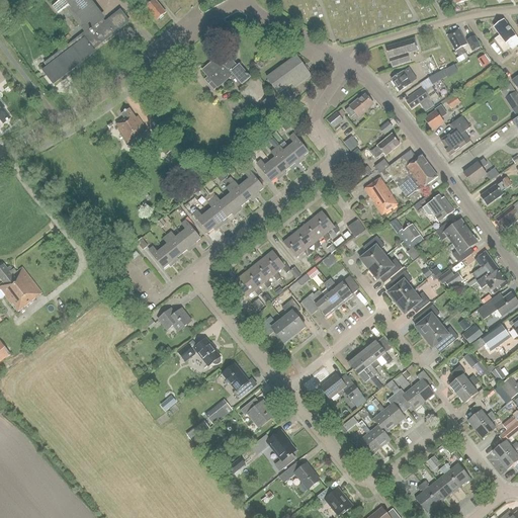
[(130,22),(120,11),(105,23),(102,20),(103,19),(88,0),(60,0),(53,7),(58,13),(66,8),(85,32),(81,35),(84,39),(77,45),(74,41),(46,64),(48,67),(42,71),(53,84),(94,52),(93,50),(92,49),(99,44),(100,45),(117,31),(116,27),(119,25),(122,27),(130,22)]
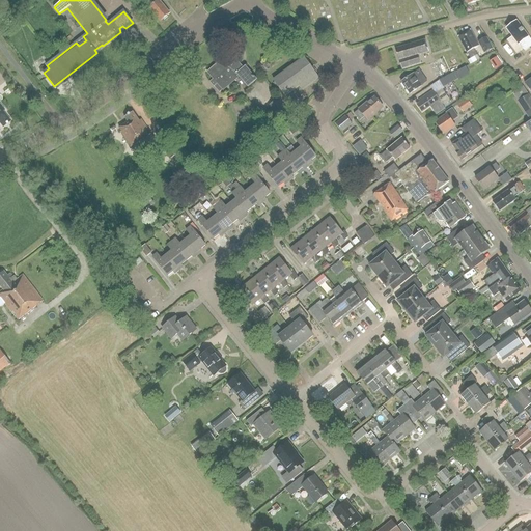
[(156,14),(161,21),(168,15),(163,8),(164,7),(159,1),(159,0),(145,0),(151,6),(149,8),(155,16),(156,14)]
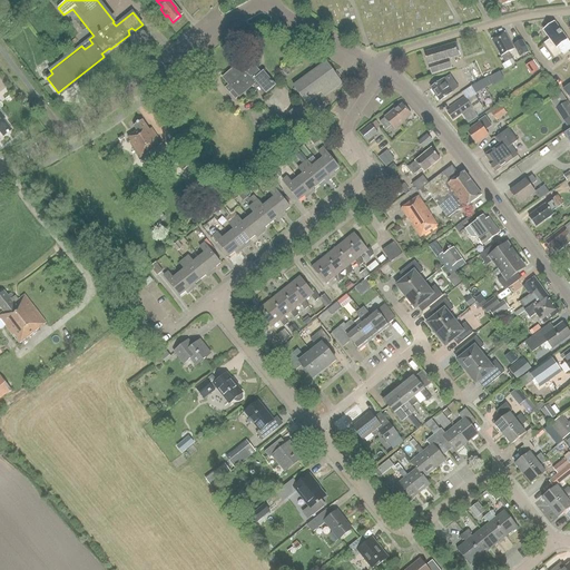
[(563,56),(567,52),(569,50),(569,43),(567,40),(554,23),(543,31),(550,40),(543,45),(553,59),(561,53),(563,56)]
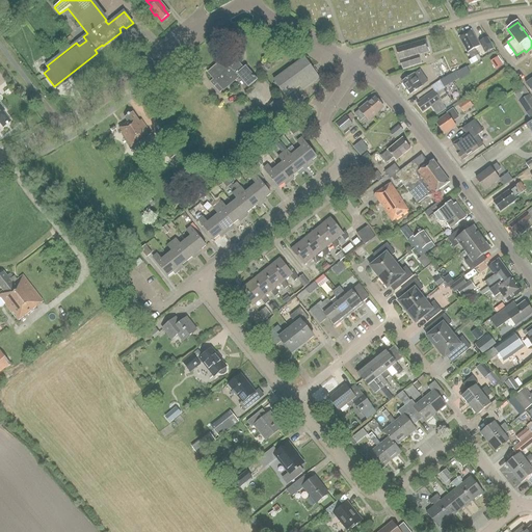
[(471,31),(458,37),(471,60),(478,56),(475,49),(479,47),(471,31)]
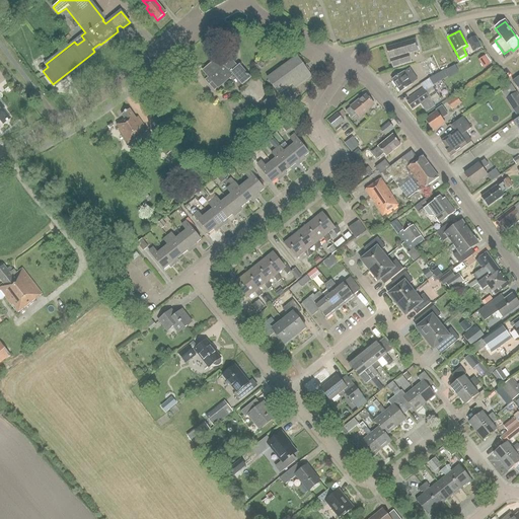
[(475,36),(466,42),(472,53),(482,48),(475,36)]
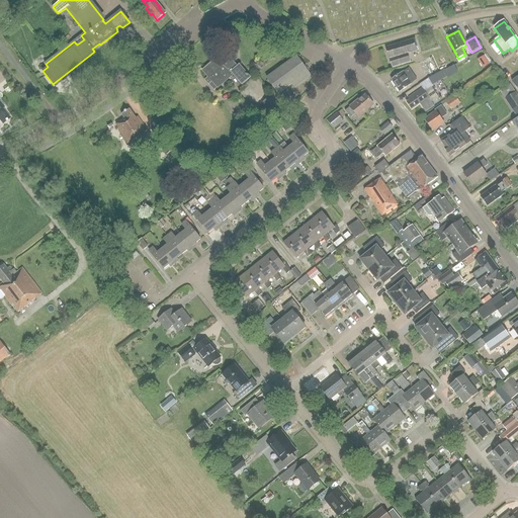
[(385,49),(389,60),(408,54),(418,51),(415,39),(385,49)]
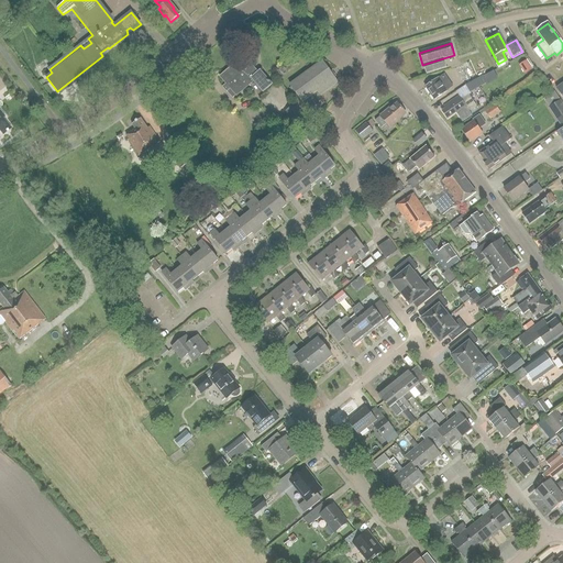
[(243,57),(220,78),(227,85),(222,88),(232,99),(253,80),(263,92),(272,85),(260,70),(256,73),(243,57)]
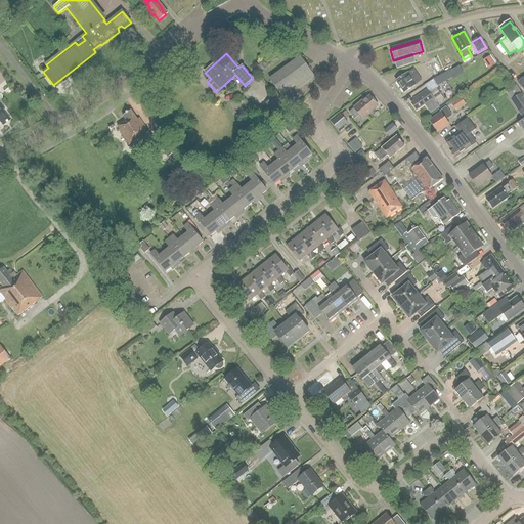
[(412,54),(393,60),(396,69),(415,62),(412,54)]
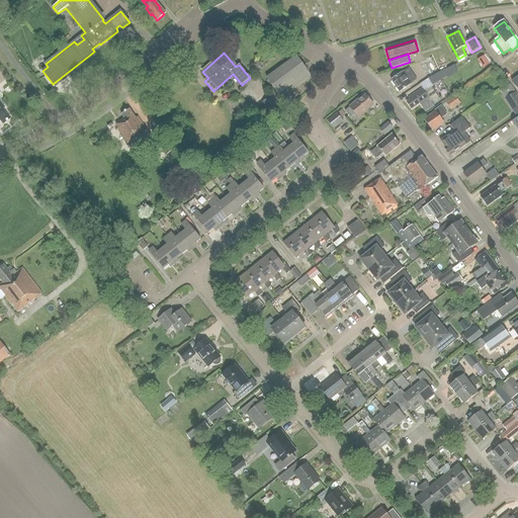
[(490,65),(484,56),(477,60),(483,69),(490,65)]
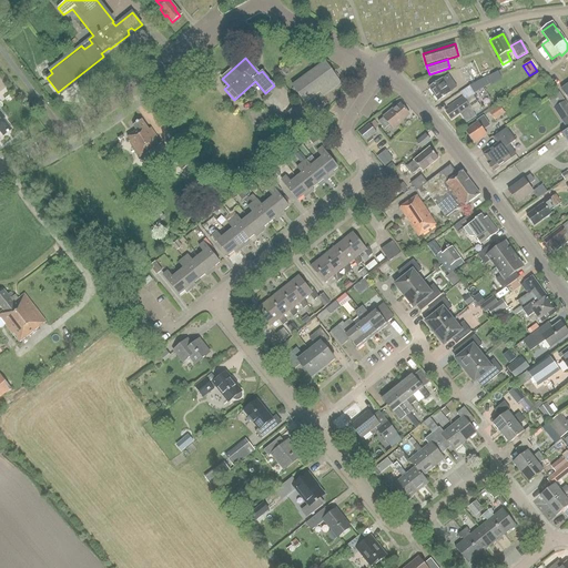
[(293,87),(315,117),(323,112),(316,102),(318,101),(314,97),(320,92),(323,97),(341,83),(325,62),(293,87)]
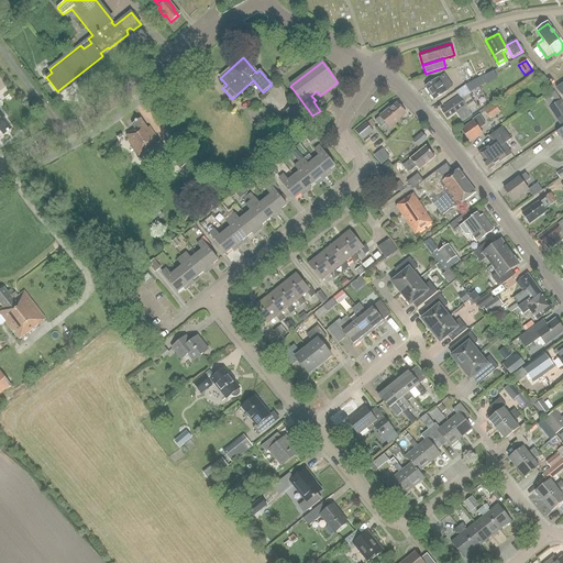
[(493,72),(486,75),(490,83),(497,79),(493,72)]
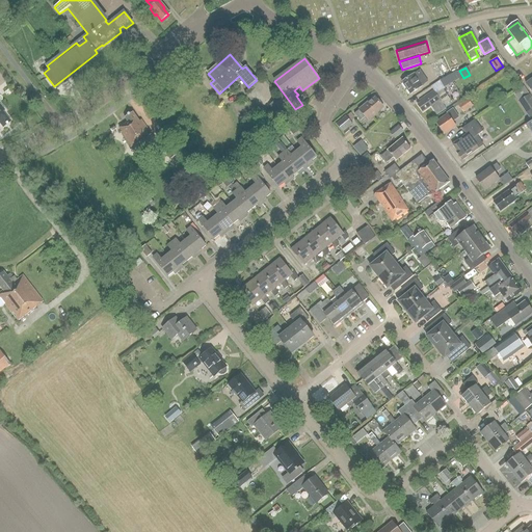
[(419,71),(401,83),(410,95),(427,82),(419,71)]
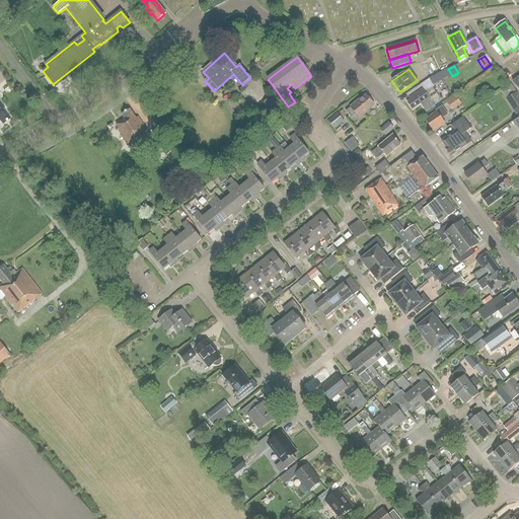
[(448,79),(452,77),(452,76),(448,69),(444,71),(447,77),(448,79)]
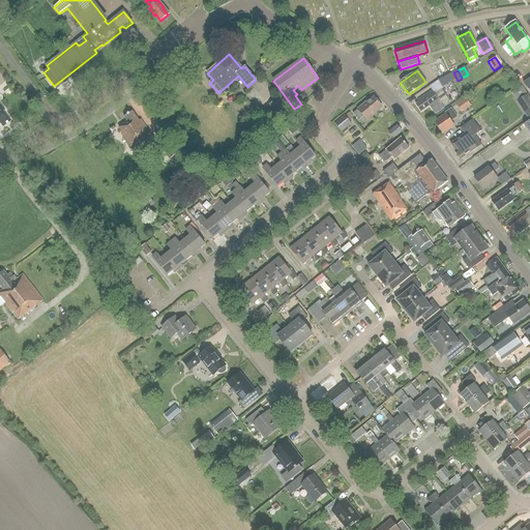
[(448,75),(438,80),(441,87),(457,79),(453,72),(452,71),(448,75)]
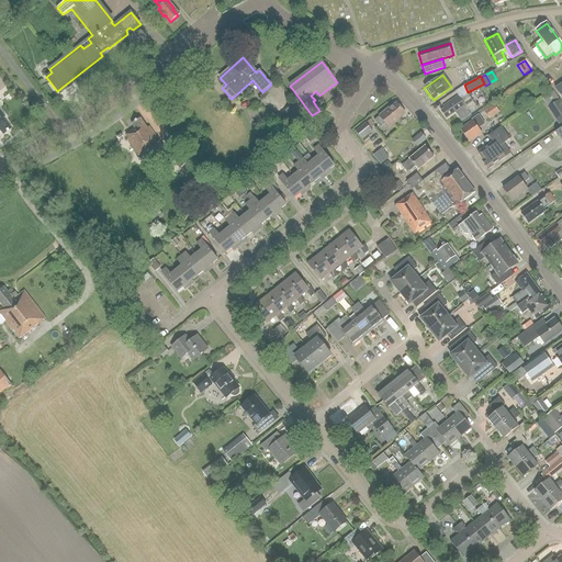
[(446,119),(454,113),(462,122),(471,115),(468,111),(475,107),(467,94),(460,100),(458,97),(442,107),(445,109),(441,112),(446,119)]
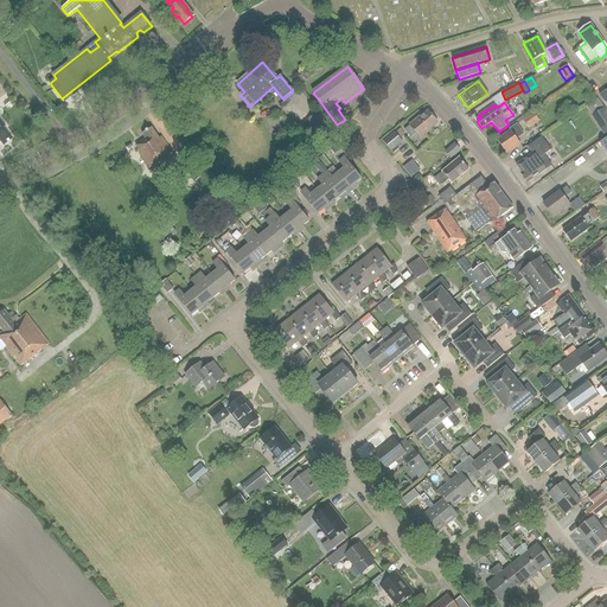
[(592,116),(605,138),(606,135),(606,112),(604,108),(592,116)]
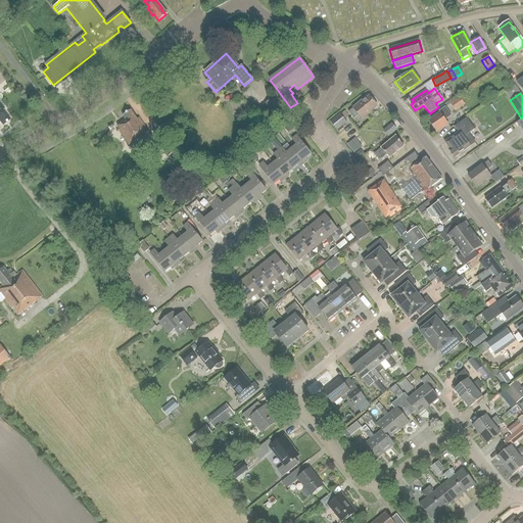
[(377,106),(369,97),(363,102),(362,101),(352,109),(348,113),(354,120),(359,116),(362,121),(371,112),(371,111),(377,106)]
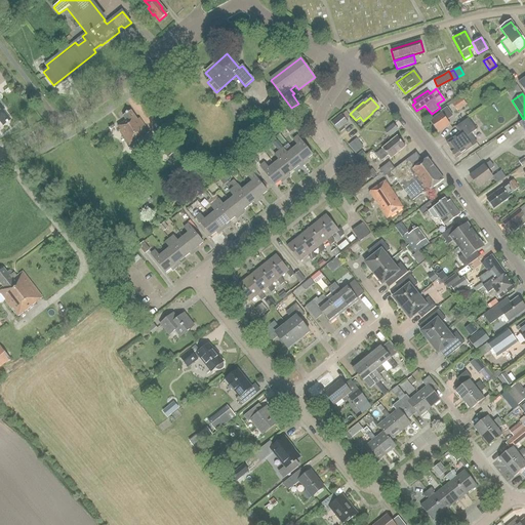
[(461,97),(452,104),(456,111),(467,105),(461,97)]
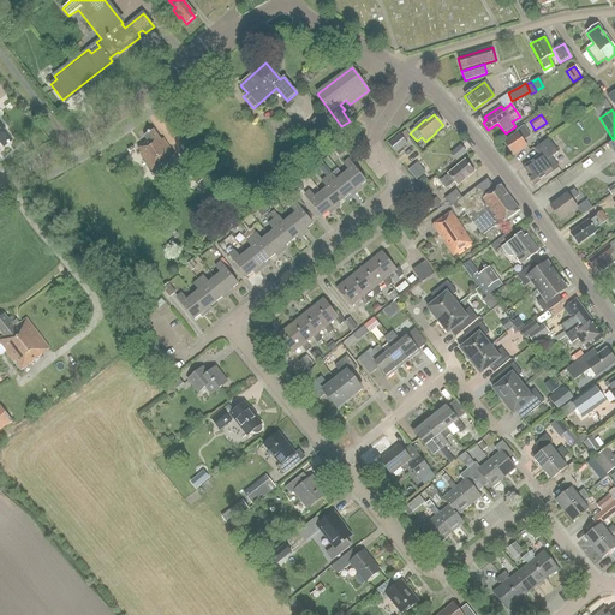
[(0,123),(0,143),(3,147),(11,141),(3,130),(4,127),(0,123)]
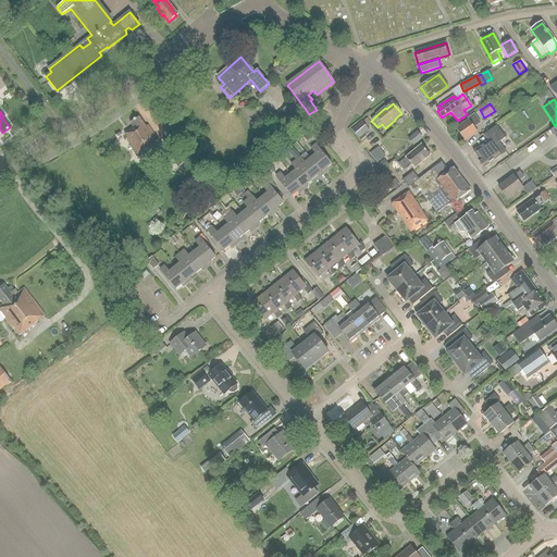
[(468,120),(456,128),(466,141),(477,133),(473,127),(480,122),(477,116),(474,113),(467,119),(468,120)]
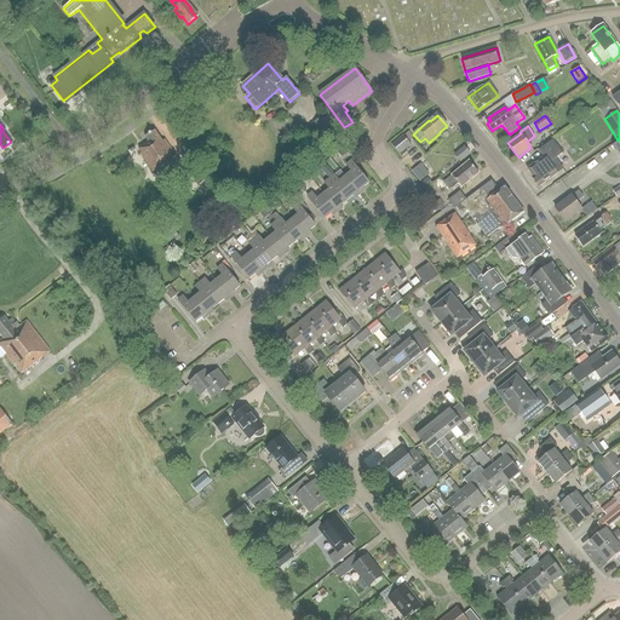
[(141,155),(153,172),(176,156),(165,141),(162,142),(155,131),(145,138),(149,143),(139,149),(143,155),(141,155)]
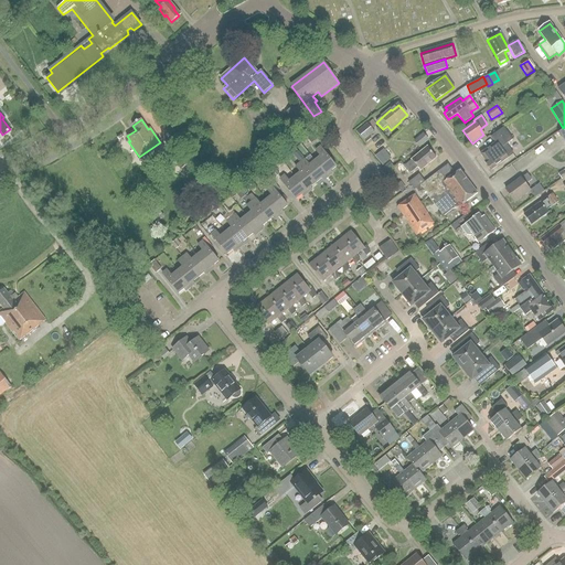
[(372,139),(370,137),(375,132),(372,129),(376,126),(372,120),(368,125),(358,134),(364,141),(366,144),(372,139)]
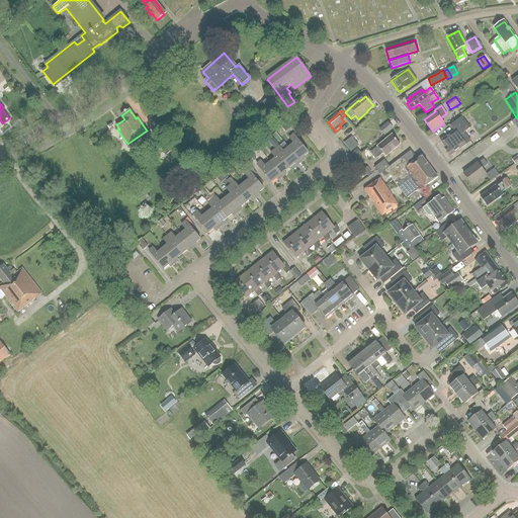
[(470,128),(461,116),(450,125),(455,132),(441,142),(445,148),(444,149),(450,156),(469,141),(463,134),(470,128)]
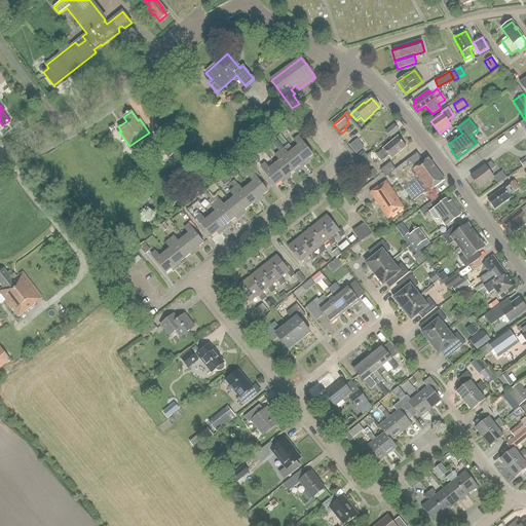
[(386,132),(390,137),(398,130),(393,125),(386,132)]
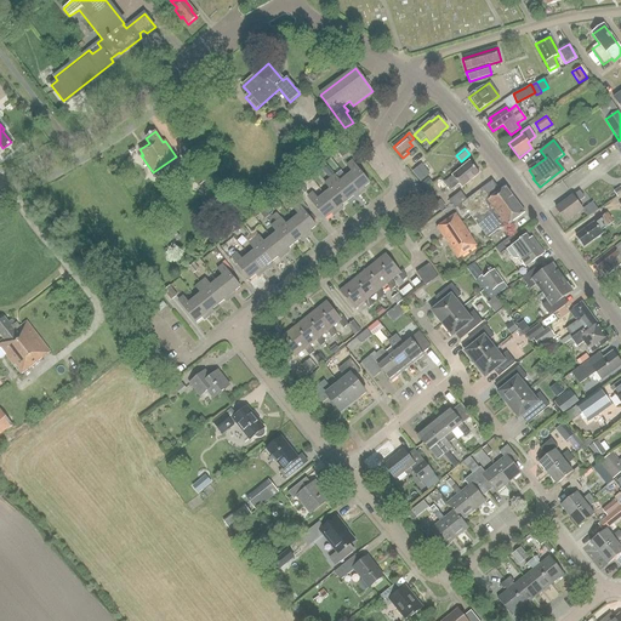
[(191,158),(184,161),(192,171),(189,174),(198,186),(208,180),(199,166),(199,167),(191,158)]
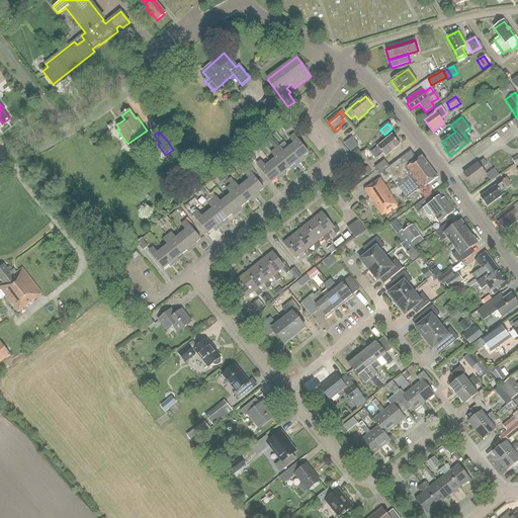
[(288,148),(300,163),(305,160),(303,158),(308,154),(293,136),(289,139),(293,145),(288,148)]
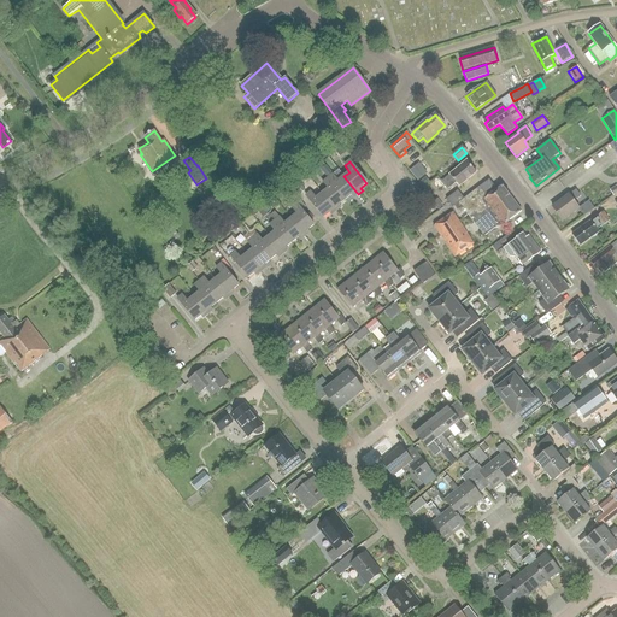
[(416,181),(425,172),(417,162),(407,170),(416,181)]
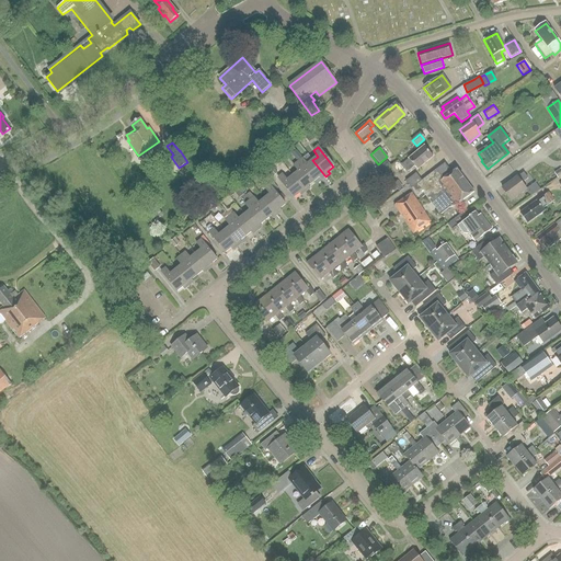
[(433,158),(424,147),(401,165),(407,172),(414,167),(418,170),(433,158)]
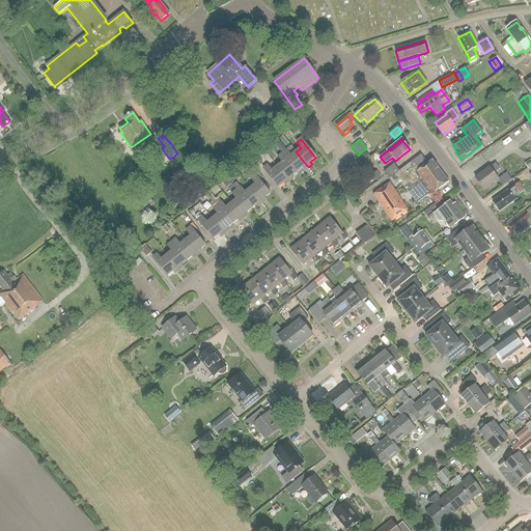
[(276,146),(281,152),(285,150),(279,144),(276,146)]
